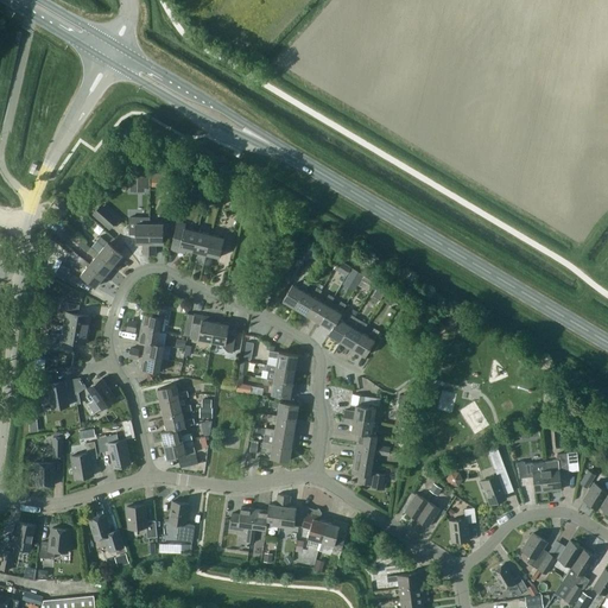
[(145,177),(131,177),(131,191),(145,191),(145,177)]
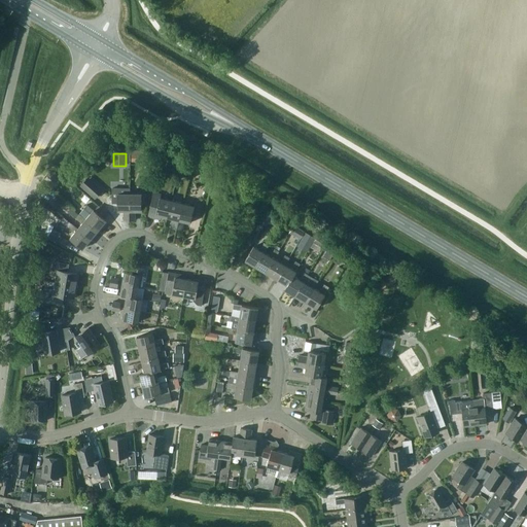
[(171,162),(165,160),(162,169),(168,170),(171,162)]
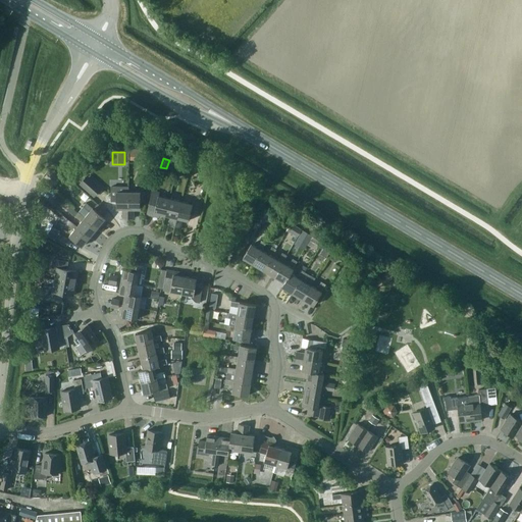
[(47,174),(55,181),(60,174),(52,167),(47,174)]
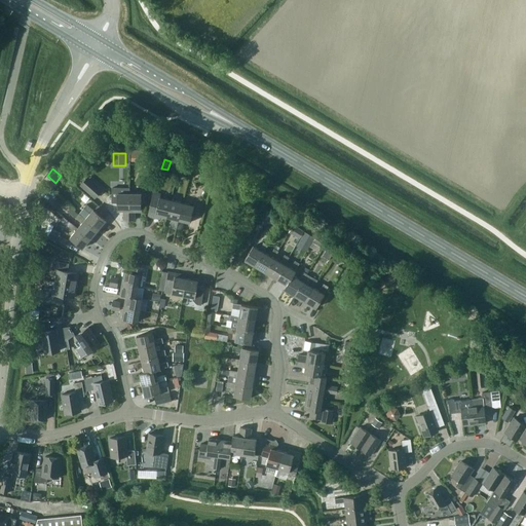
[(80,185),(95,198),(103,190),(88,176),(80,185)]
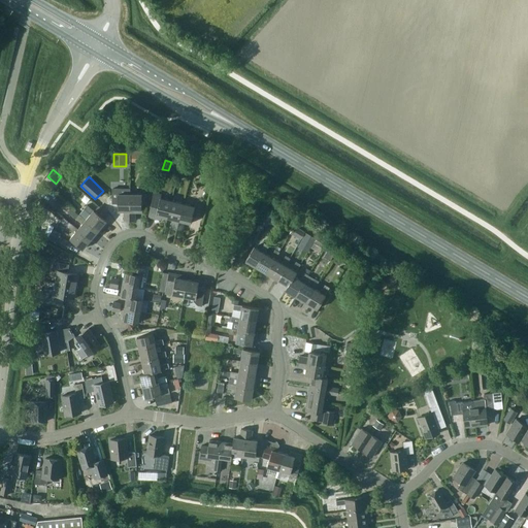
[(130,221),(130,194),(130,189),(112,188),(112,203),(118,204),(118,211),(125,211),(125,221),(130,221)]
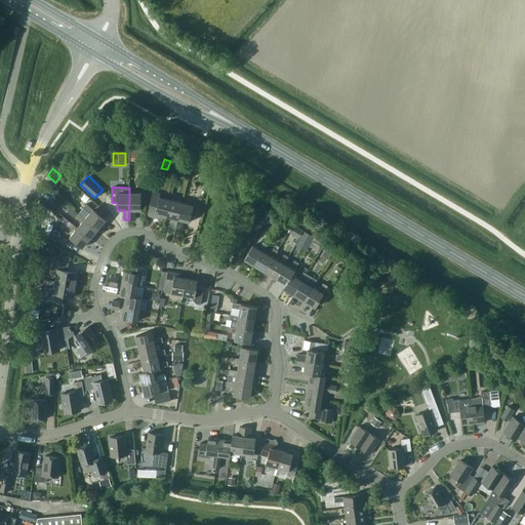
[(167,216),(171,200),(159,197),(160,193),(153,191),(148,215),(160,218),(161,215),(167,216)]
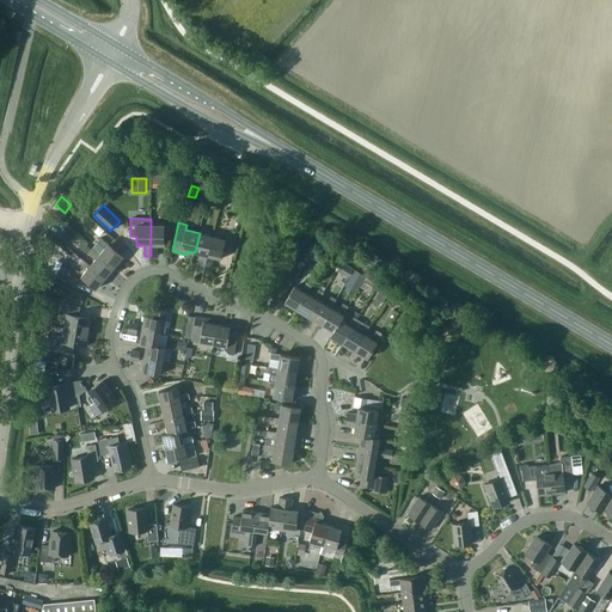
[(170,238),(171,225),(151,225),(151,256),(157,256),(157,245),(165,245),(165,238),(170,238)]
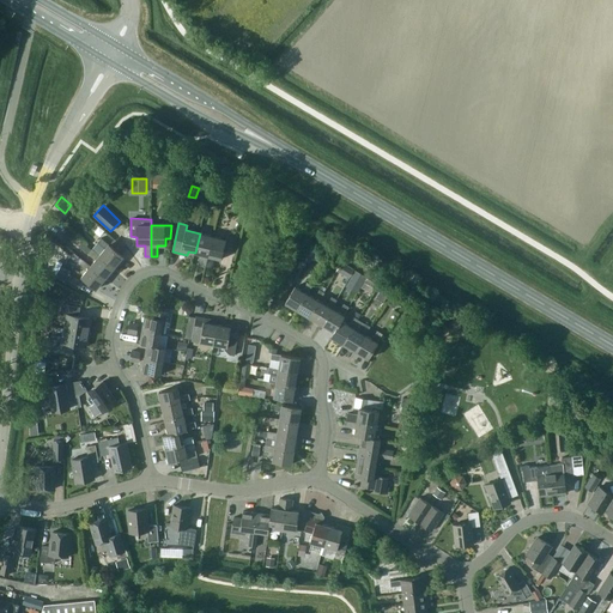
[(62,236),(68,242),(76,235),(68,229),(62,236)]
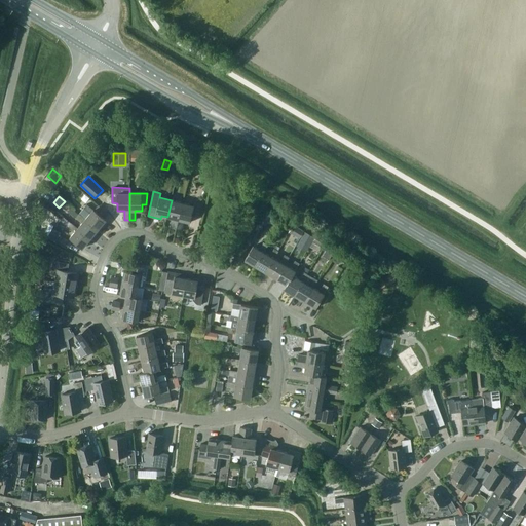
[(177,229),(183,203),(172,200),(167,217),(174,218),(172,227),(177,229)]
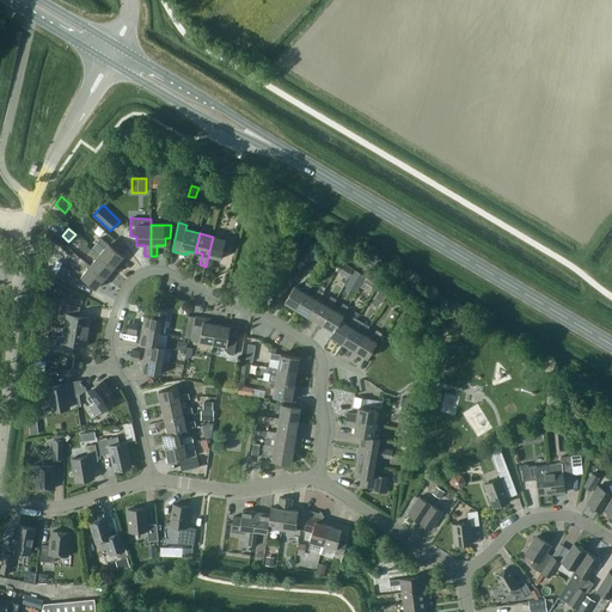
[(232,252),(236,238),(226,236),(226,239),(213,237),(206,267),(212,268),(214,257),(221,259),(224,250),(232,252)]
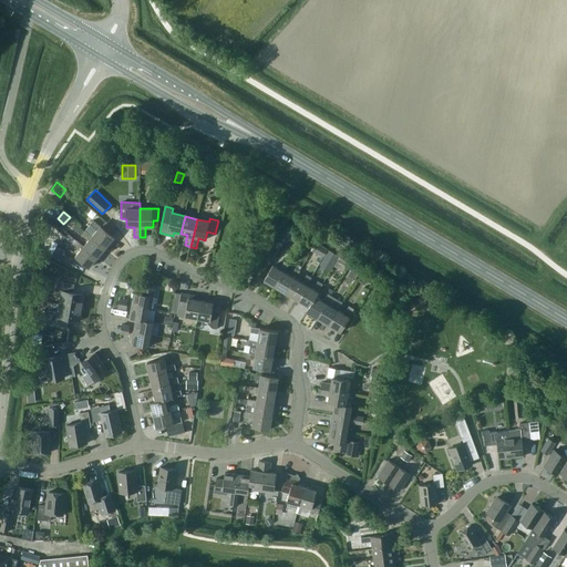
[(92,236),(106,247),(114,237),(101,226),(94,220),(90,225),(98,230),(92,236)]
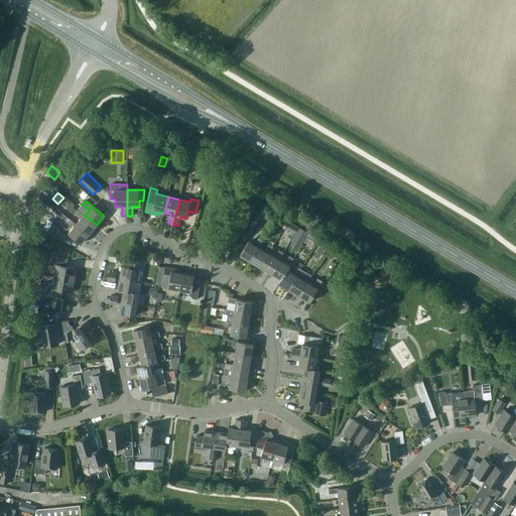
[(71,204),(67,208),(75,214),(78,210),(71,204)]
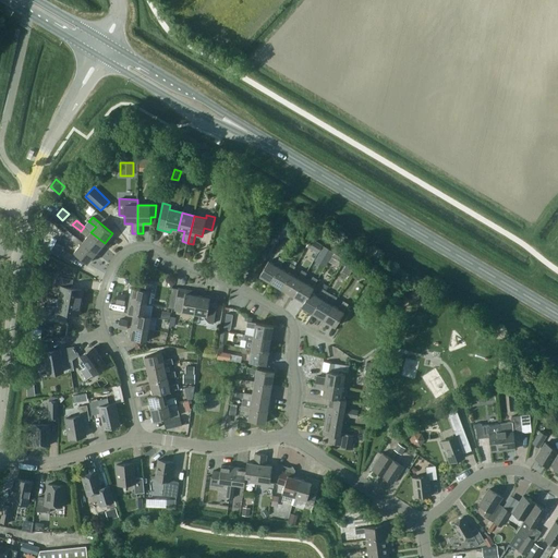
[(274,235),(283,242),(290,230),(280,225),(274,235)]
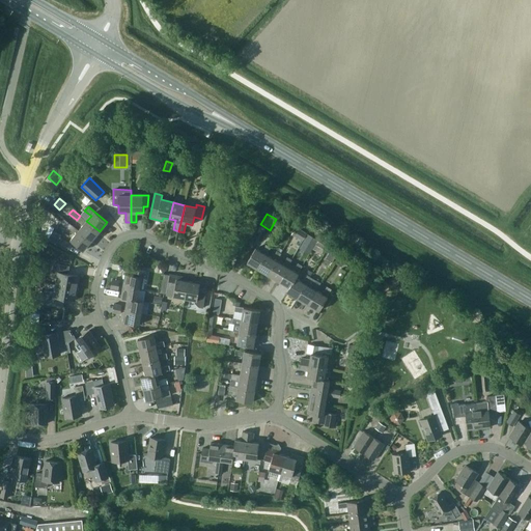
[(100,231),(86,221),(80,216),(77,220),(83,225),(79,230),(91,241),(100,231)]
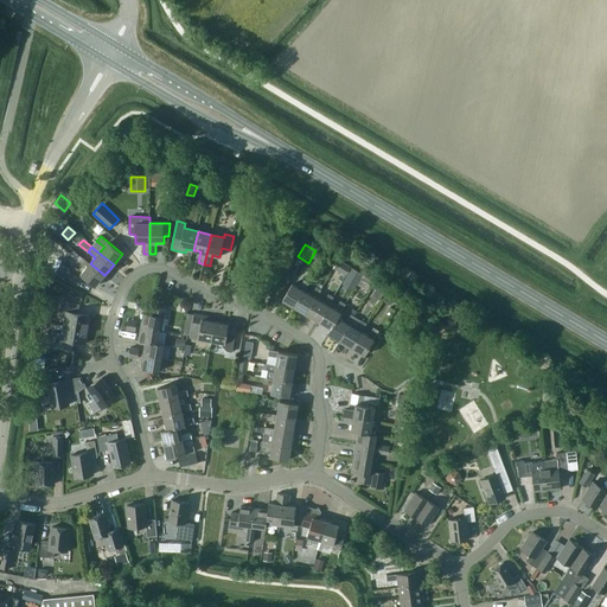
[(104,275),(90,263),(83,257),(78,262),(87,268),(81,274),(95,287),(104,275)]
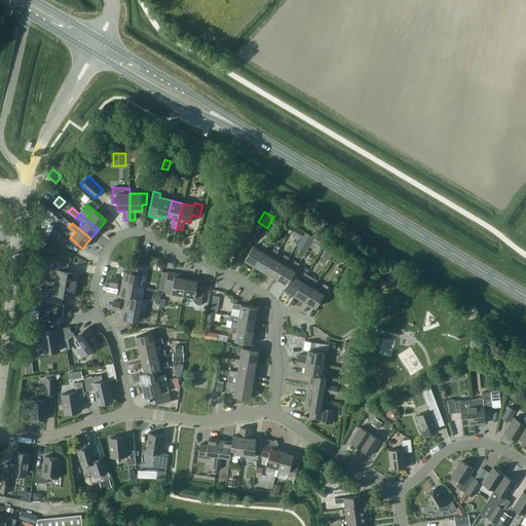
[(299,239),(303,232),(295,227),(291,234),(299,239)]
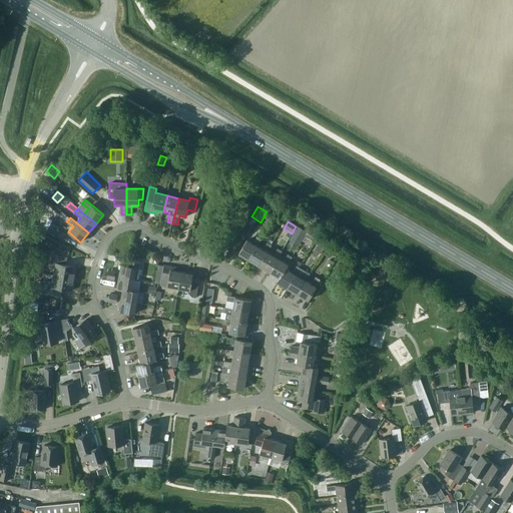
[(47,232),(54,236),(58,229),(59,227),(52,223),(47,232)]
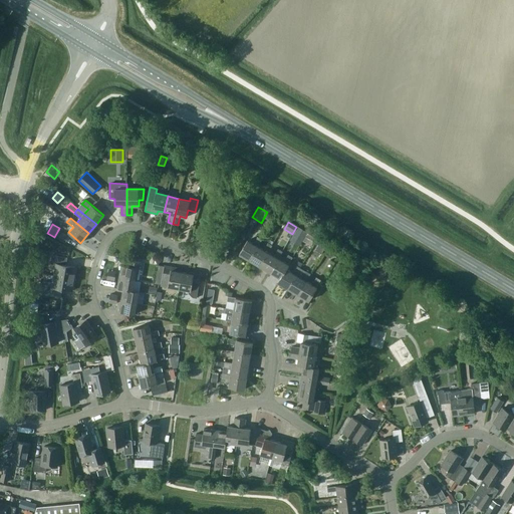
[(293,237),(301,241),(307,232),(299,227),(293,237)]
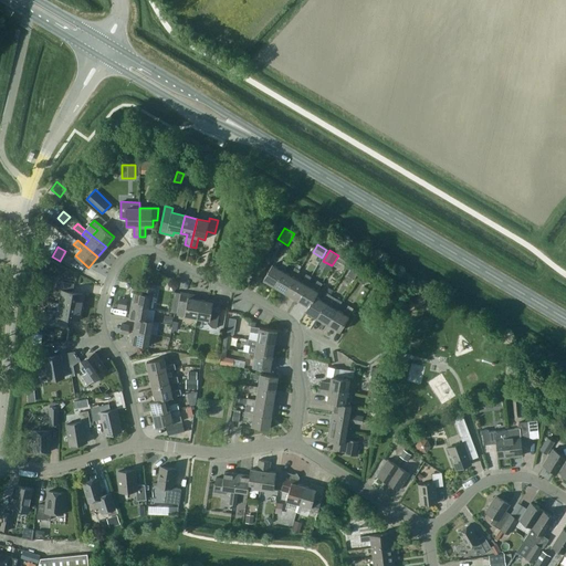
[(60,261),(72,269),(76,261),(64,253),(60,261)]
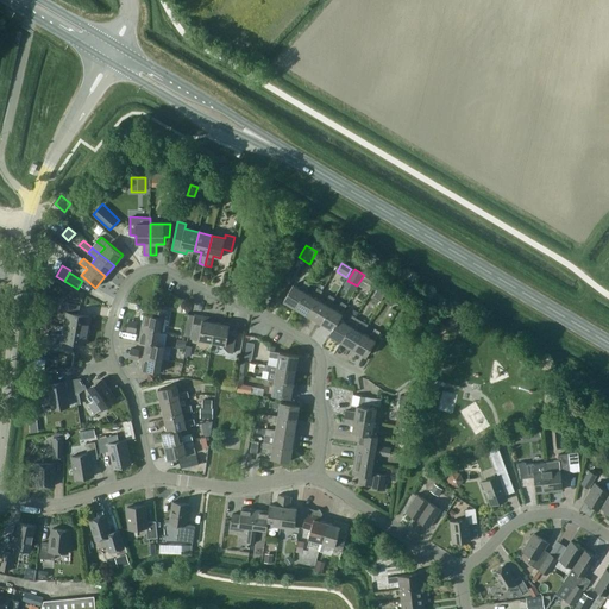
[(363,280),(372,284),(376,278),(366,274),(363,280)]
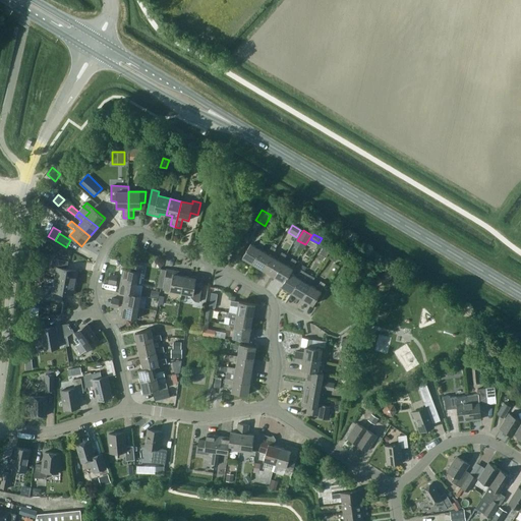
[(262,249),(266,242),(262,240),(257,247),(251,243),(243,257),(253,264),(262,249)]
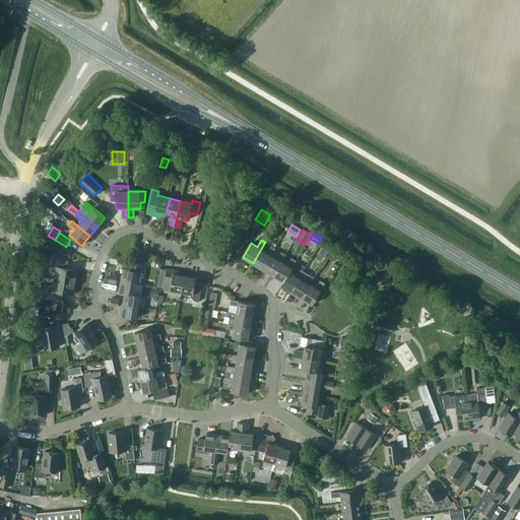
[(325,243),(319,253),(325,257),(331,247),(325,243)]
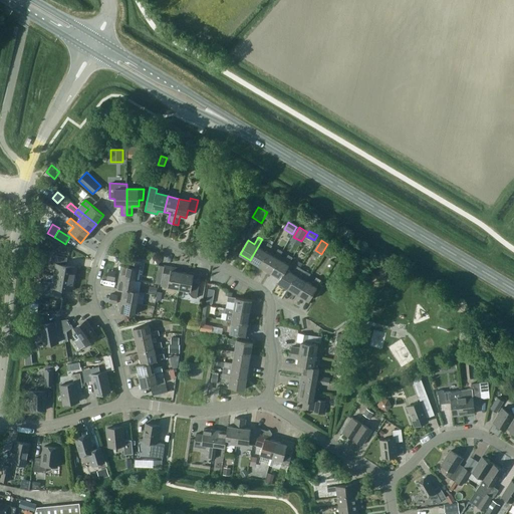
[(268,252),(272,245),(268,243),(264,250),(258,246),(250,260),(260,266),(268,252)]
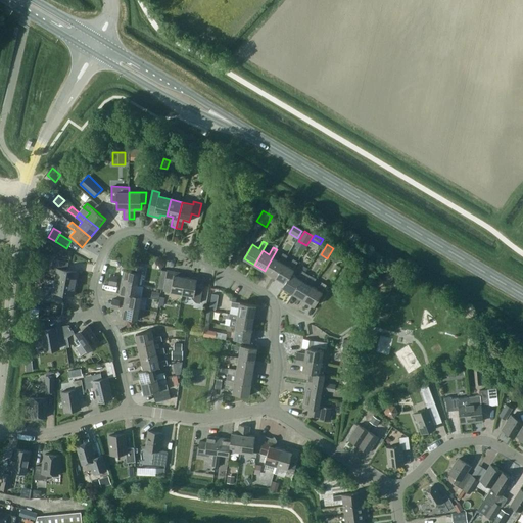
[(283,263),(288,255),(283,253),(279,260),(273,256),(265,271),(275,277),(283,263)]
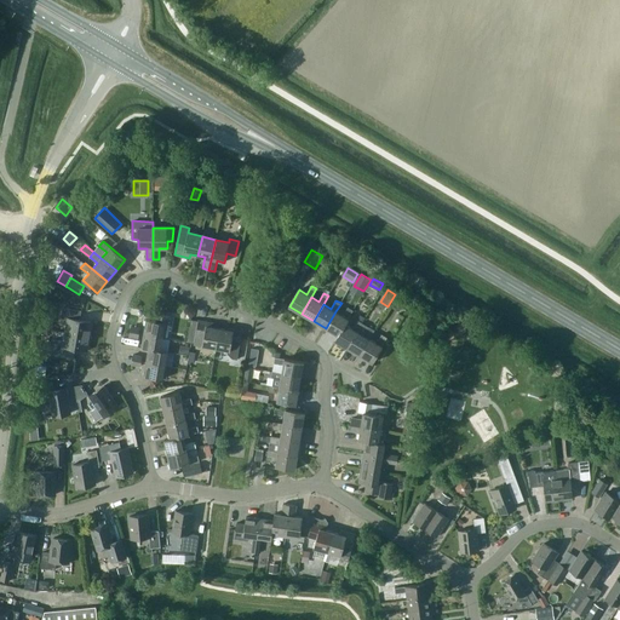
[(392,308),(399,311),(402,305),(396,302),(392,308)]
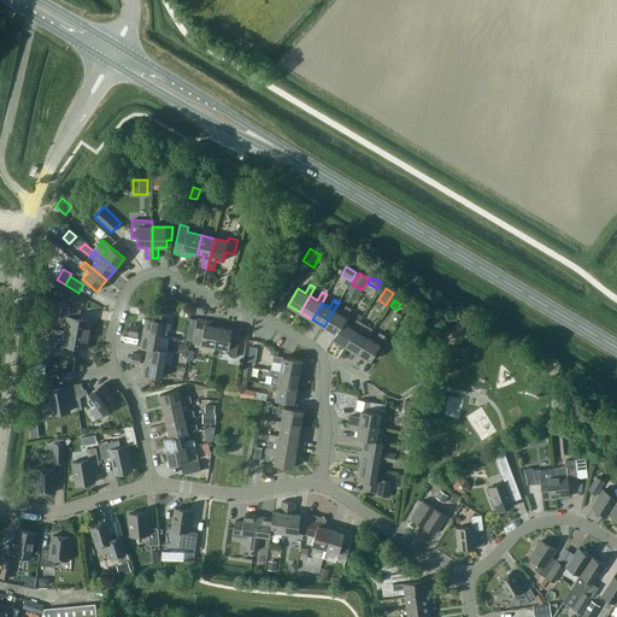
[(89,335),(92,321),(80,318),(81,309),(63,306),(60,322),(66,323),(65,330),(89,335)]
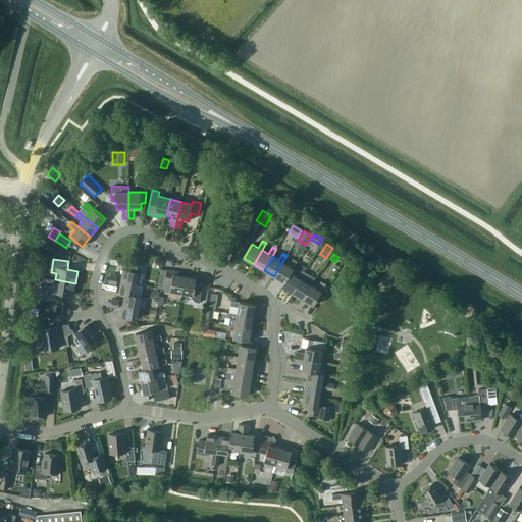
[(294,268),(298,261),(293,259),(289,266),(282,262),(274,276),(284,282),(285,282),(291,273),(294,269),(294,268)]
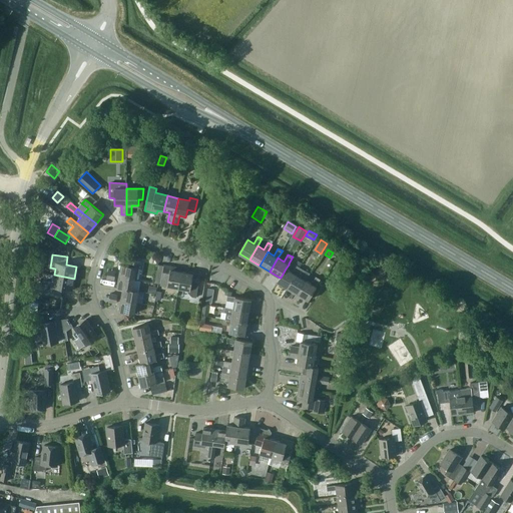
[(138,280),(142,262),(130,259),(128,266),(121,265),(119,277),(135,279),(135,280),(138,280)]
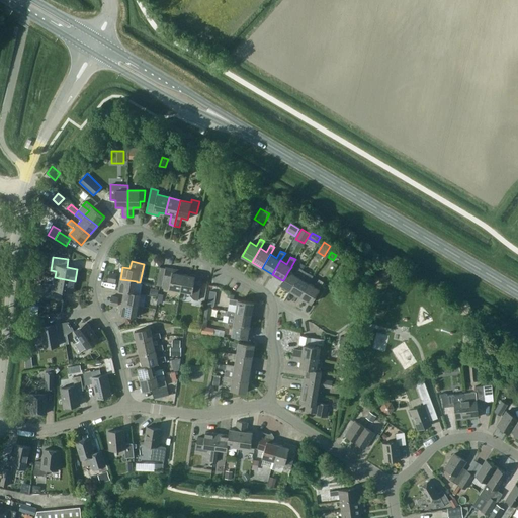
[(162,286),(162,288),(169,289),(181,291),(184,274),(178,273),(178,270),(166,267),(164,279),(163,280),(162,286)]
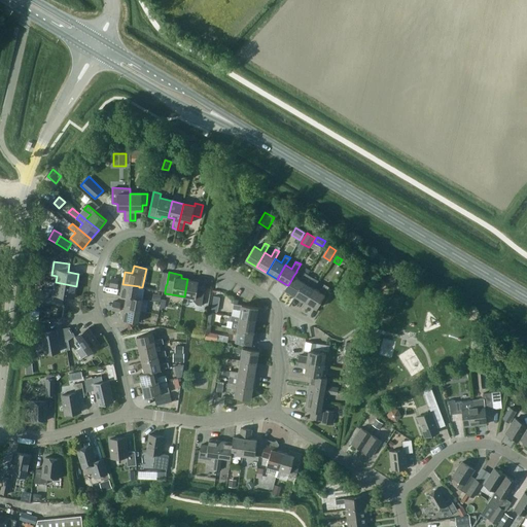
[(295,296),(304,282),(308,275),(304,272),(300,279),(293,276),(288,285),(287,285),(285,289),(295,296)]
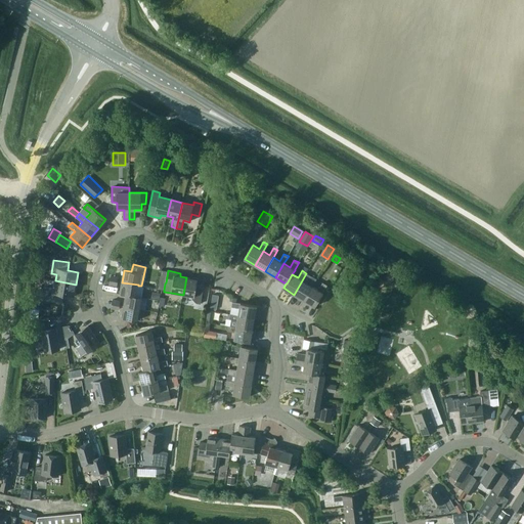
[(201,304),(204,291),(206,277),(192,275),(192,278),(186,277),(183,295),(194,297),(194,299),(197,303),(201,304)]
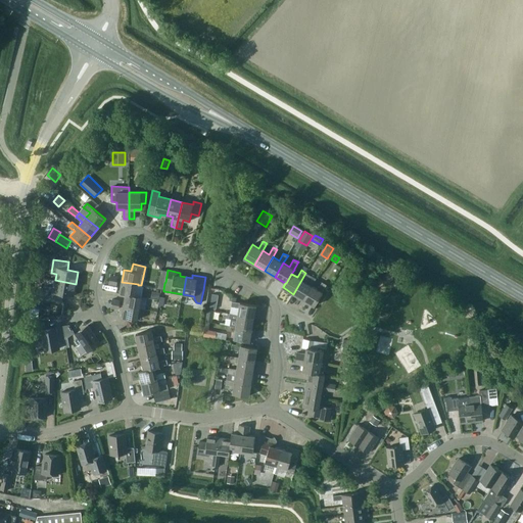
[(312,286),(317,279),(312,276),(307,283),(301,280),(293,294),(303,300),(312,286)]
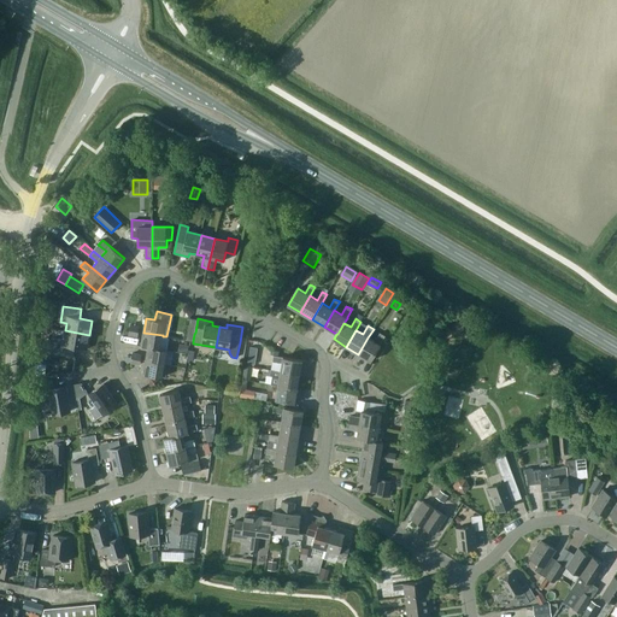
[(87,350),(89,335),(65,330),(64,340),(54,338),(52,353),(72,357),(75,347),(87,350)]
